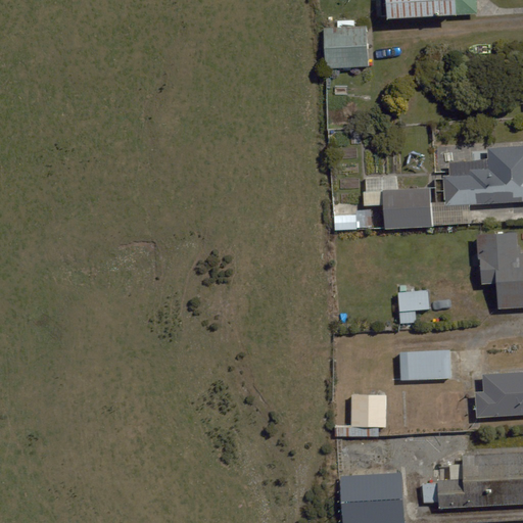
[(386,0),(388,18),(478,13),(476,0),(386,0)]
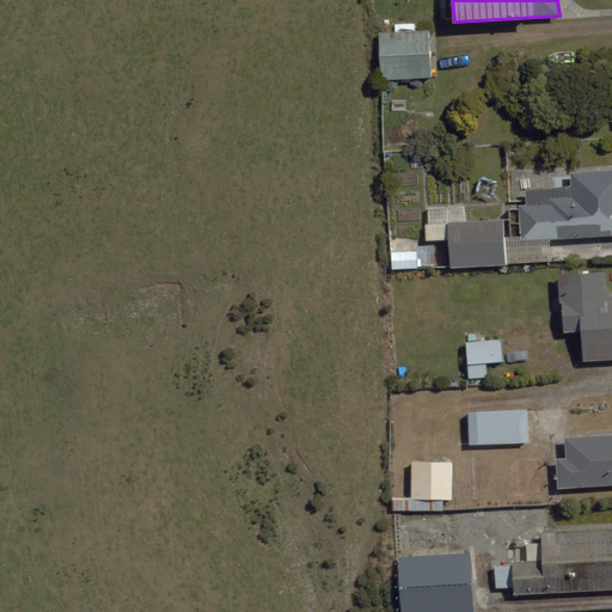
[(429,31),(379,34),(380,80),(432,78),(429,31)]
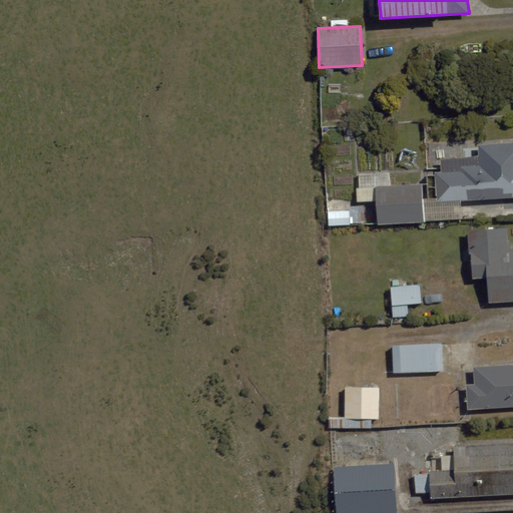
[(436,173),(438,201),(512,196),(512,142),(478,144),(479,165),(461,166),(462,171),(436,173)]
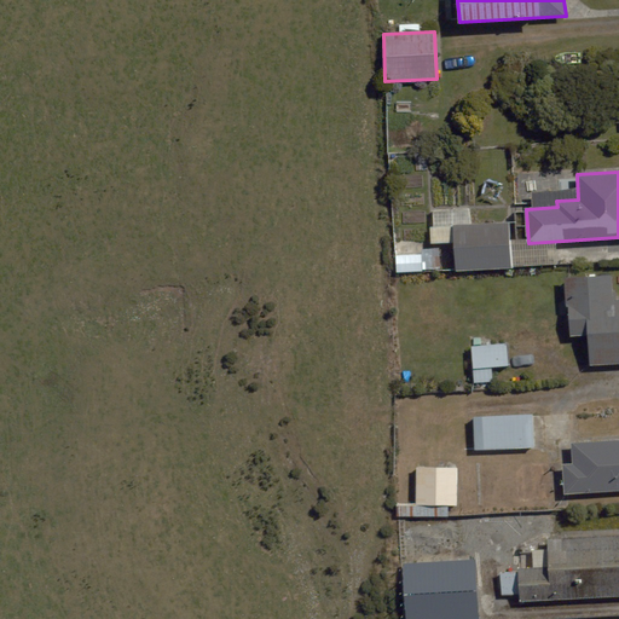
[(509,223),(453,225),(456,271),(512,267),(509,223)]
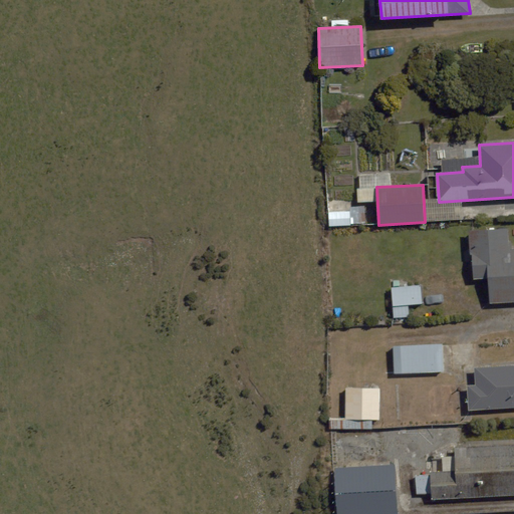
[(509,230),(471,232),(474,280),(487,279),(489,306),(513,304),(513,249),(510,250),(509,230)]
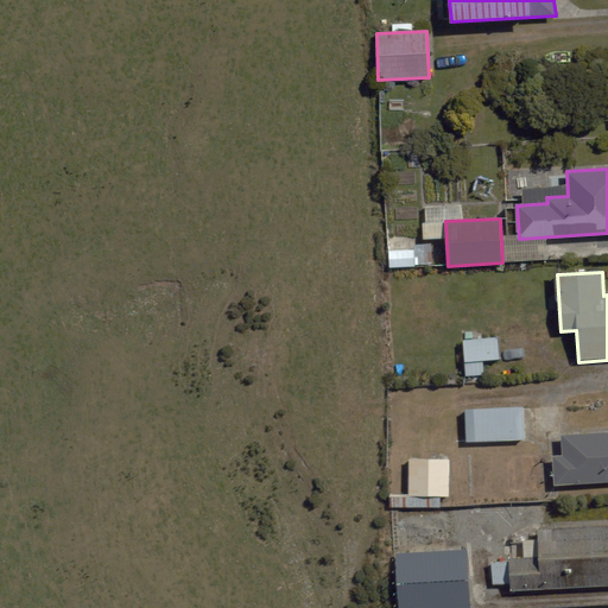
[(498,337),(462,341),(466,375),(483,374),(482,361),(500,360),(498,337)]
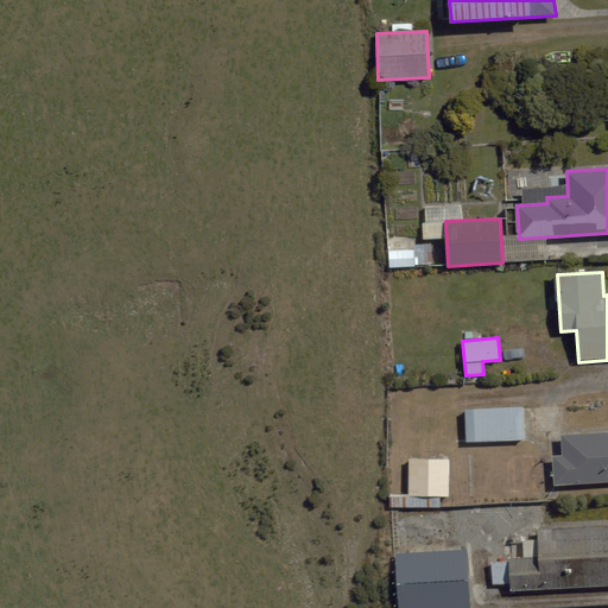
[(464,410),(466,442),(525,439),(524,407),(464,410)]
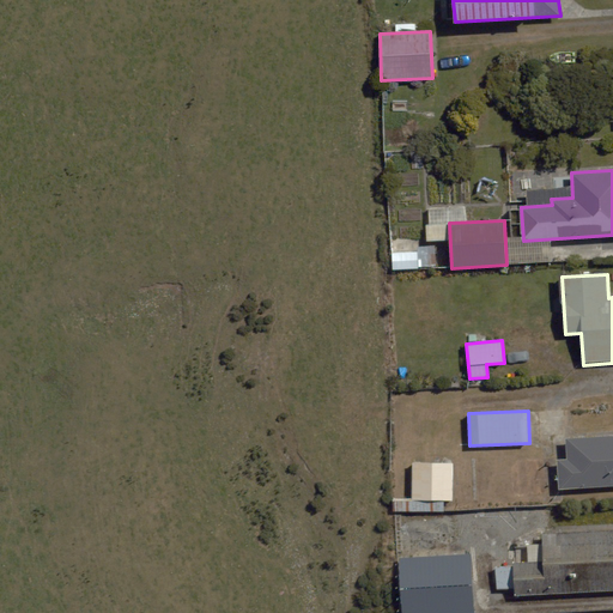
[(557,461),(559,490),(612,486),(612,435),(566,438),(568,460),(557,461)]
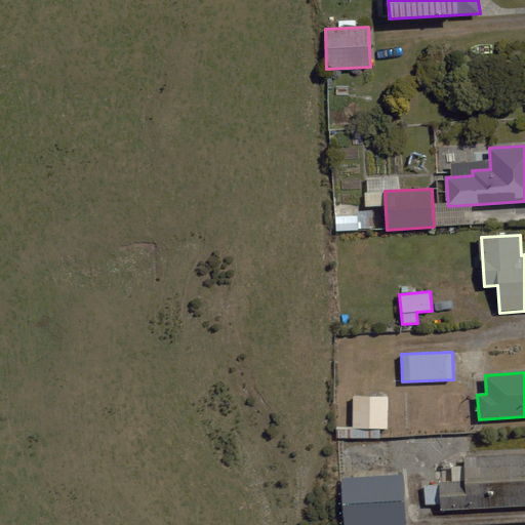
[(388,429),(388,397),(354,397),(353,429),(388,429)]
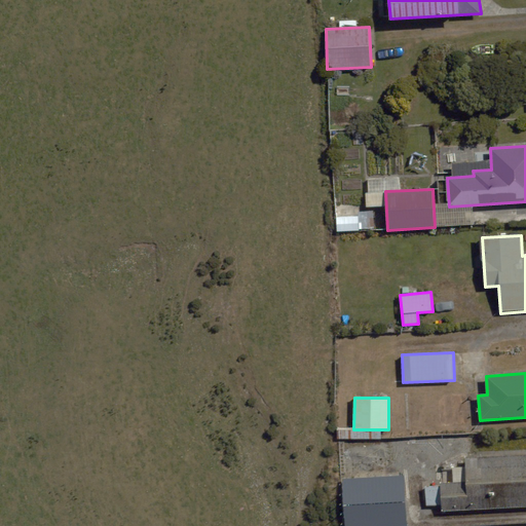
[(380,439),(380,430),(337,430),(337,439),(380,439)]
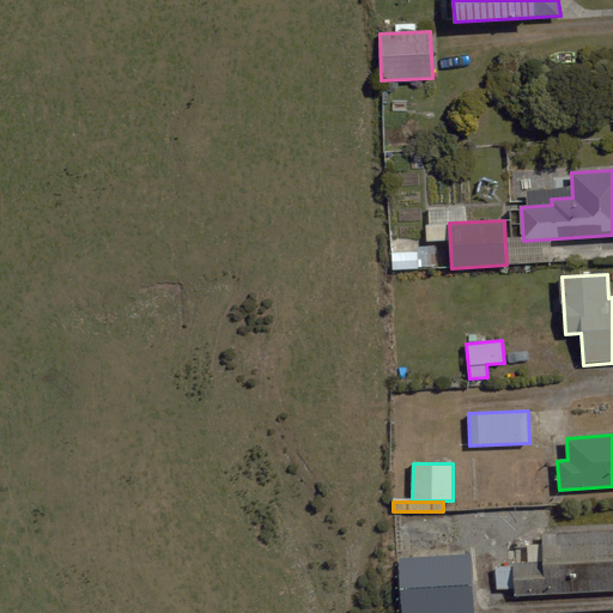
[(514,564),(516,595),(612,590),(612,529),(541,534),(544,563),(514,564)]
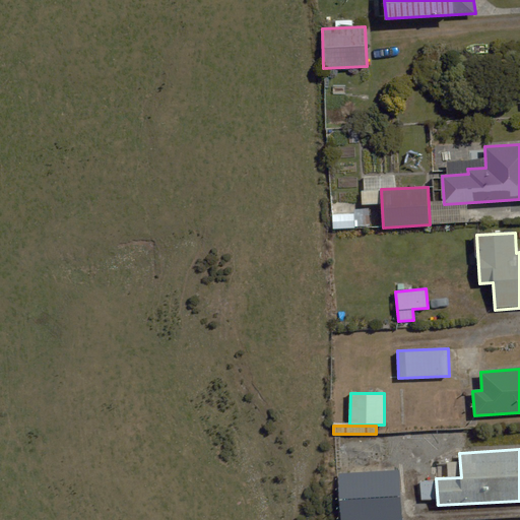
[(400,519),(398,470),(338,473),(340,519),(400,519)]
